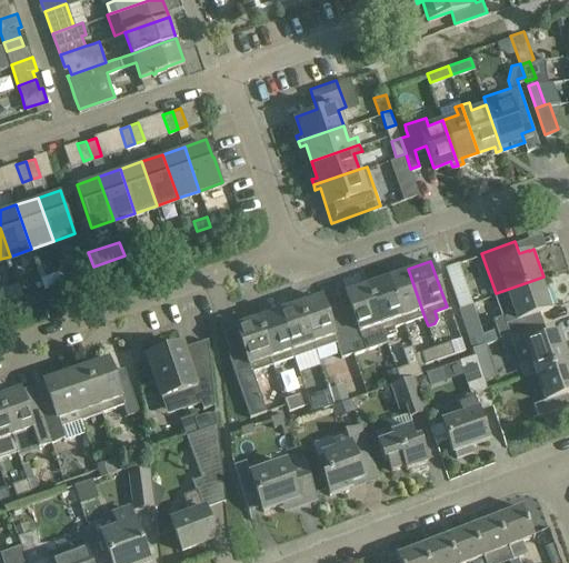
[(458,261),(446,265),(459,305),(472,301),(458,261)]
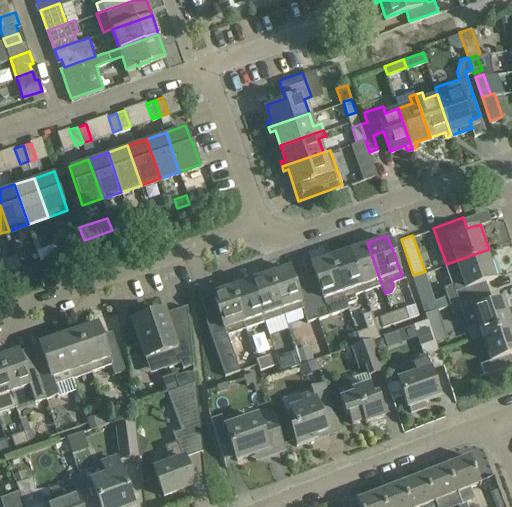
[(349,248),(363,289),(381,283),(367,242),(349,248)]
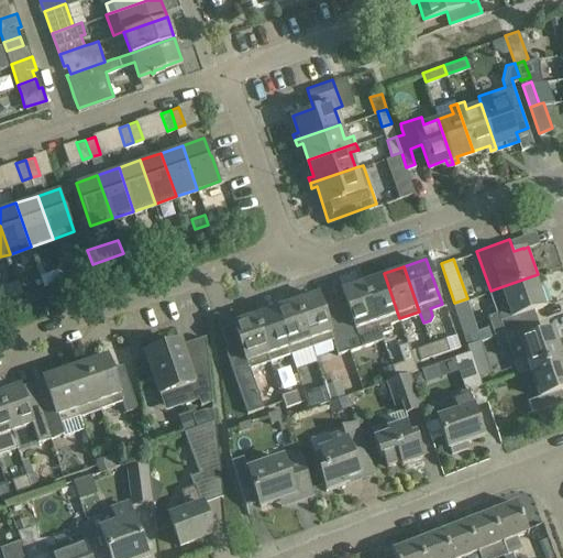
[(384,273),(363,281),(381,331),(390,328),(388,323),(399,318),(384,273)]
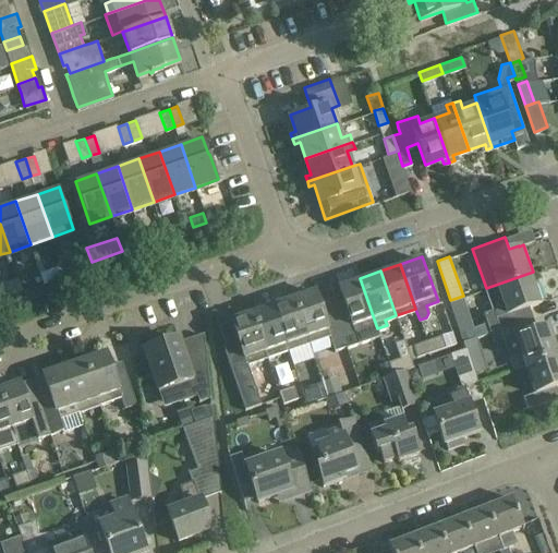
[(533,272),(486,288),(493,309),(483,312),(486,321),(461,329),(464,339),(532,316),(529,304),(538,301),(537,300),(542,299),(533,272)]
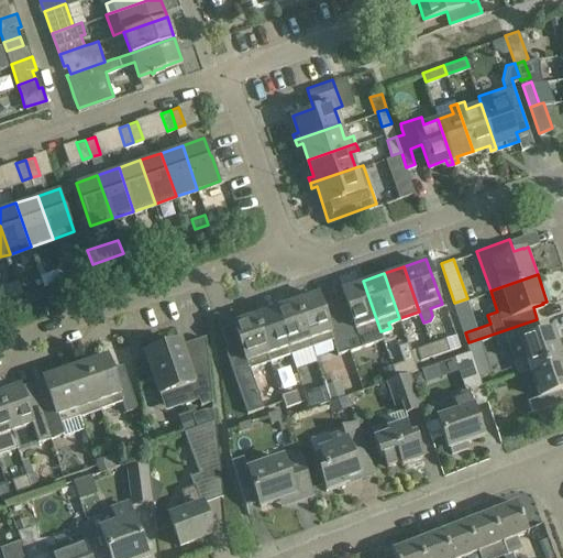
[(19,277),(0,283),(0,292),(2,298),(23,292),(19,277)]
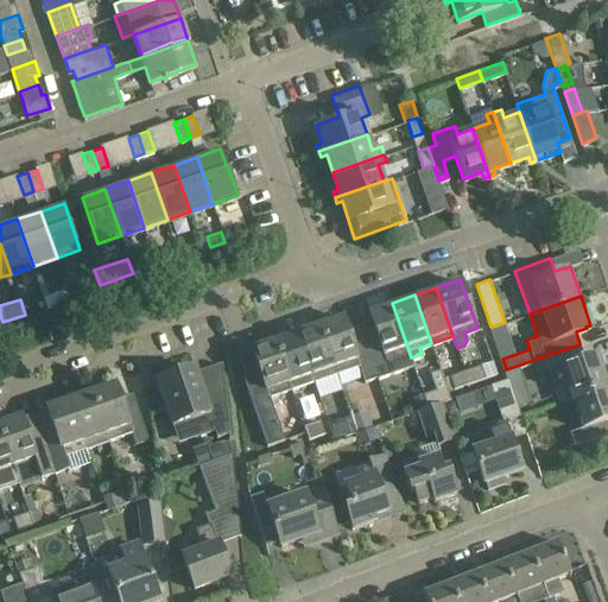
[(372,318),(360,322),(378,374),(412,363),(411,359),(411,357),(392,303),(368,310),(372,318)]
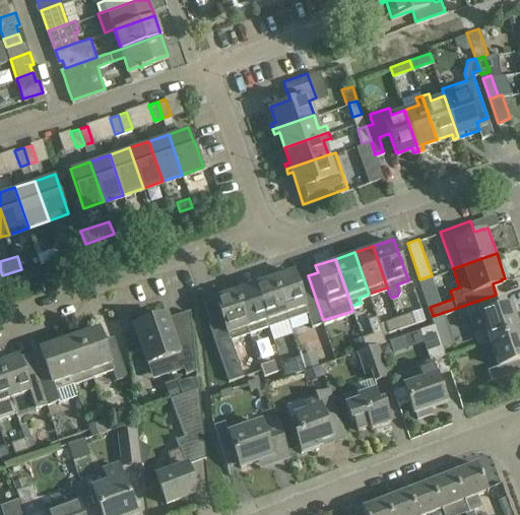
[(312,324),(323,320),(308,275),(297,279),(293,269),(272,276),(286,318),(307,311),(312,324)]
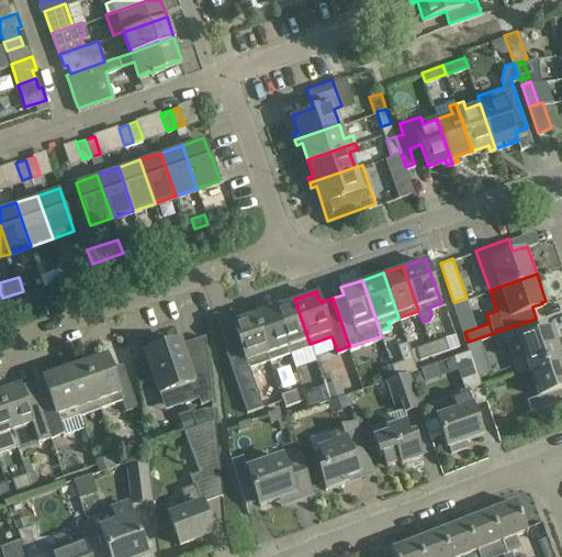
[(294,299),(274,305),(280,323),(290,351),(295,366),(315,359),(310,344),(294,299)]
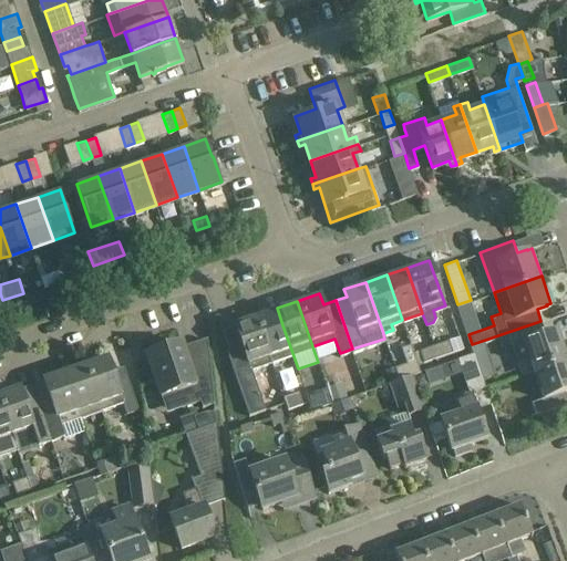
[(474,313),(470,301),(459,305),(462,318),(474,313)]
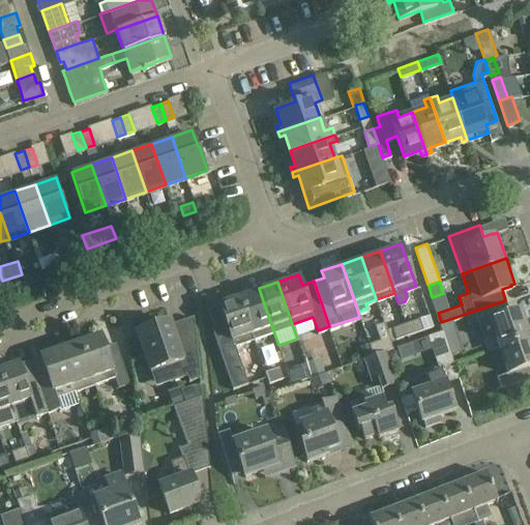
[(239,295),(254,338),(273,330),(259,288),(239,295)]
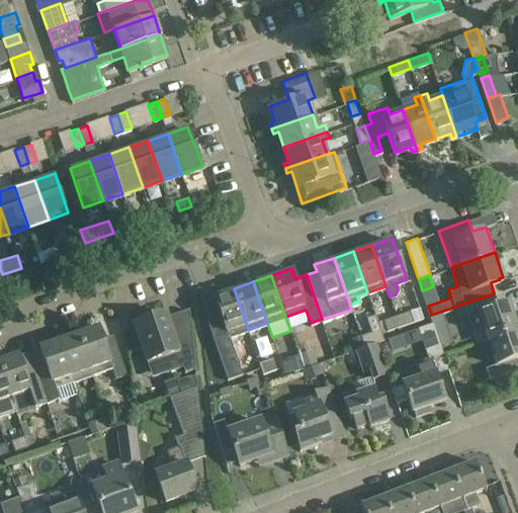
[(222,315),(207,320),(228,378),(243,373),(230,336),(248,330),(234,288),(226,290),(225,287),(216,291),(217,294),(214,294),(222,315)]
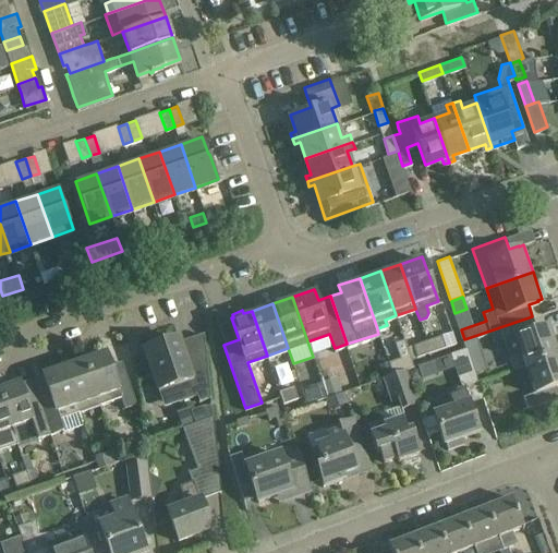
[(536,327),(532,316),(464,339),(488,332),(493,344),(504,339),(504,340),(516,336),(521,351),(508,356),(512,368),(524,363),(557,351),(557,345),(550,324),(546,325),(546,324),(536,327)]
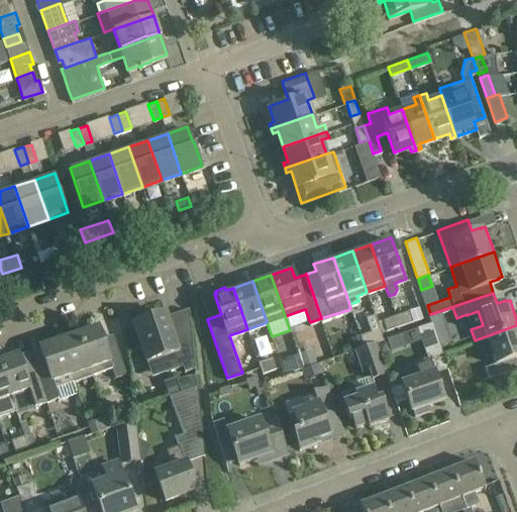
[(137,320),(133,322),(146,360),(161,354),(167,370),(182,365),(184,370),(193,367),(195,367),(188,307),(187,307),(190,333),(175,338),(165,311),(152,315),(152,313),(151,311),(135,317),(136,319),(137,320)]
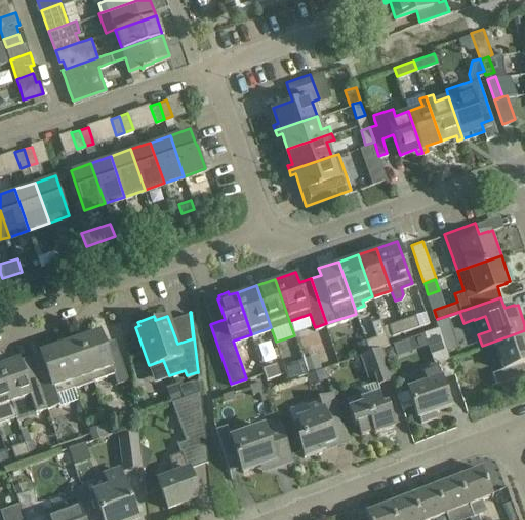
[(414,314),(401,318),(405,330),(418,325),(414,314)]
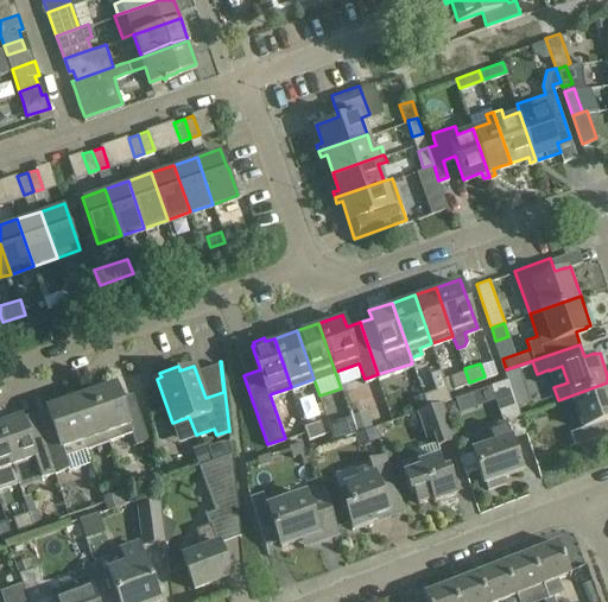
[(423,392),(428,405),(441,400),(449,397),(447,390),(443,376),(442,376),(439,368),(430,372),(436,387),(423,392)]
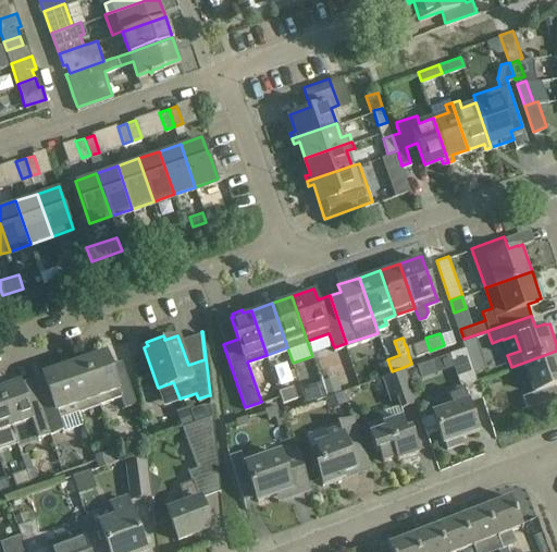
[(430,351),(425,338),(411,343),(406,345),(409,357),(430,351)]
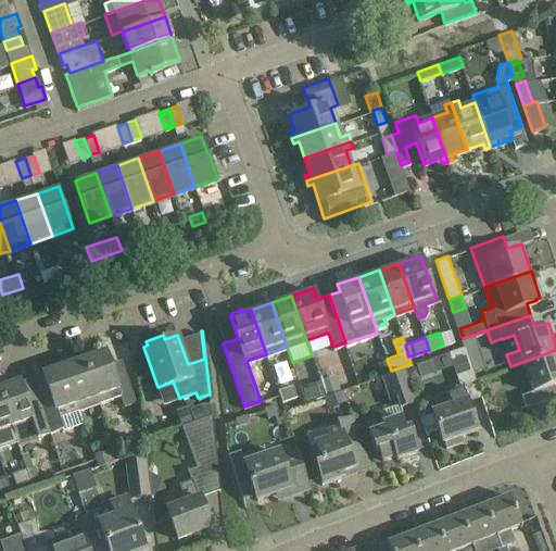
[(465,345),(447,350),(457,379),(475,373),(465,345)]
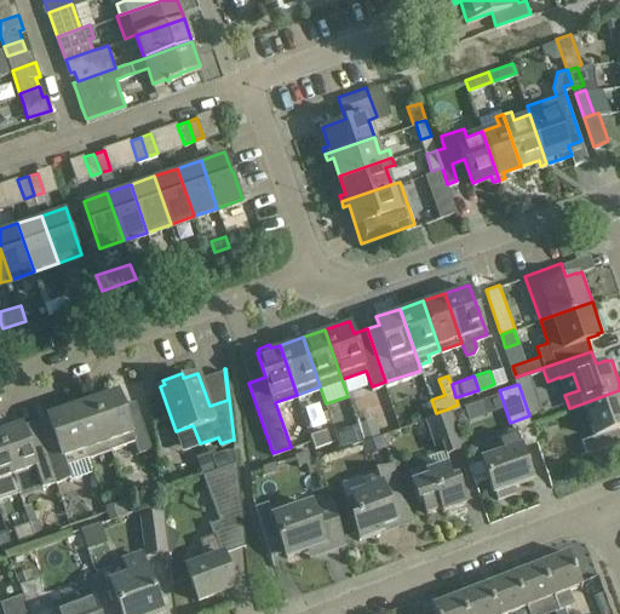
[(118,389),(93,397),(112,448),(135,440),(138,451),(151,446),(136,400),(122,403),(118,389)]
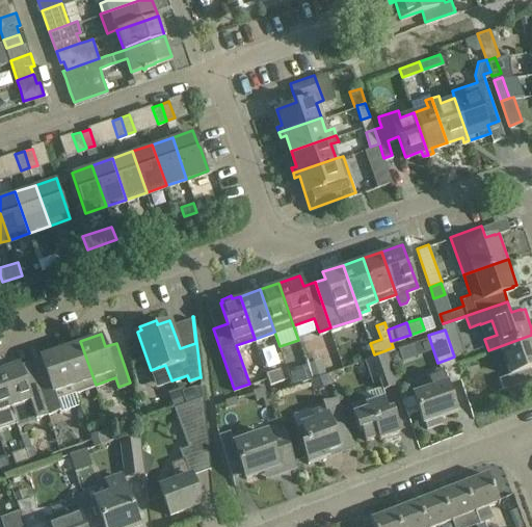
[(531,335),(488,350),(488,351),(501,347),(509,373),(499,377),(502,388),(531,377),(531,371),(530,366),(531,365),(531,335)]
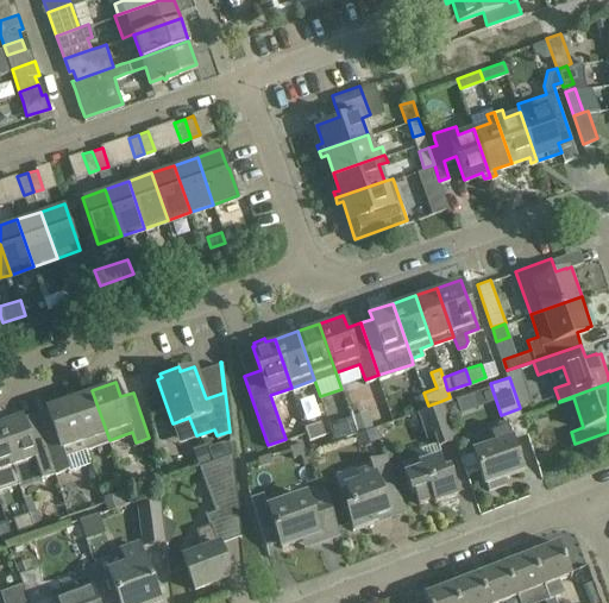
[(92,390),(69,397),(80,427),(87,447),(110,440),(92,390)]
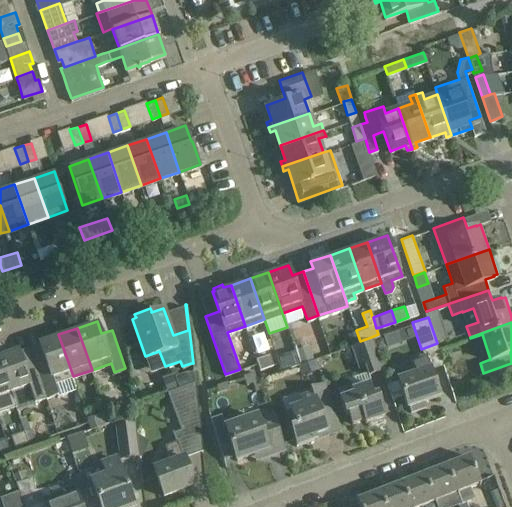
[(356,329),(348,332),(352,343),(360,341),(356,330),(356,329)]
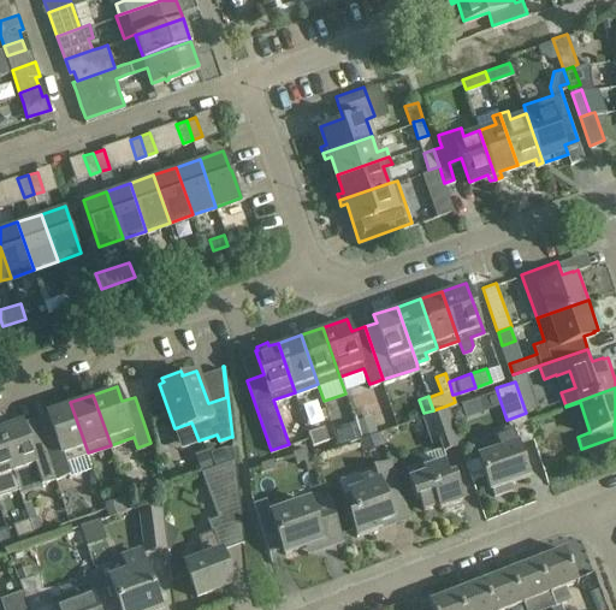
[(48,415),(36,419),(55,475),(92,463),(88,452),(81,432),(70,402),(47,410),(48,415)]
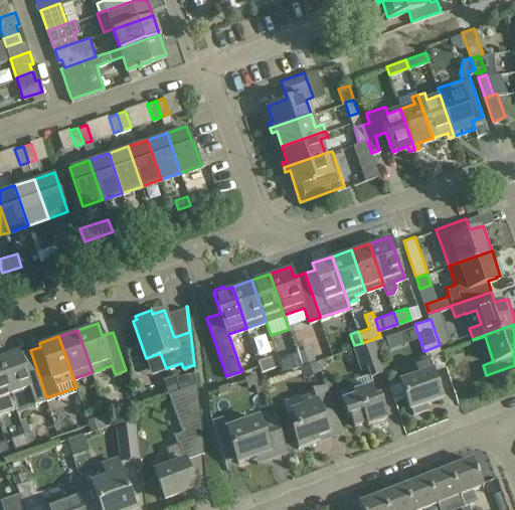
[(373,339),(362,343),(354,345),(353,346),(361,367),(367,365),(370,374),(383,369),(373,339)]
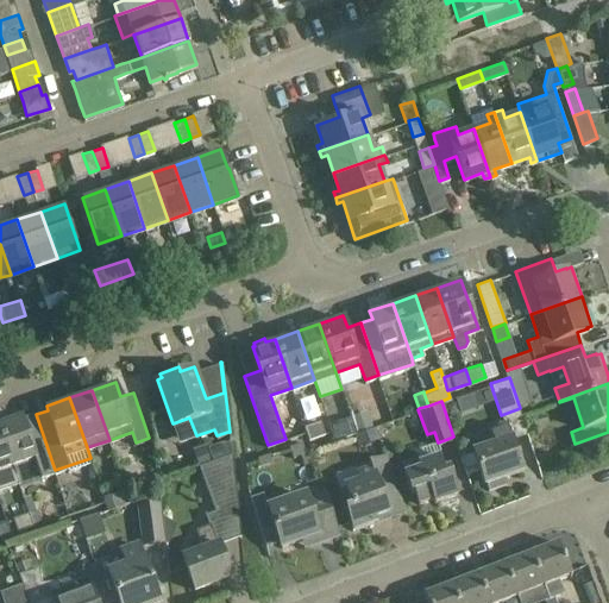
[(366,408),(351,414),(351,415),(356,431),(372,425),(366,408)]
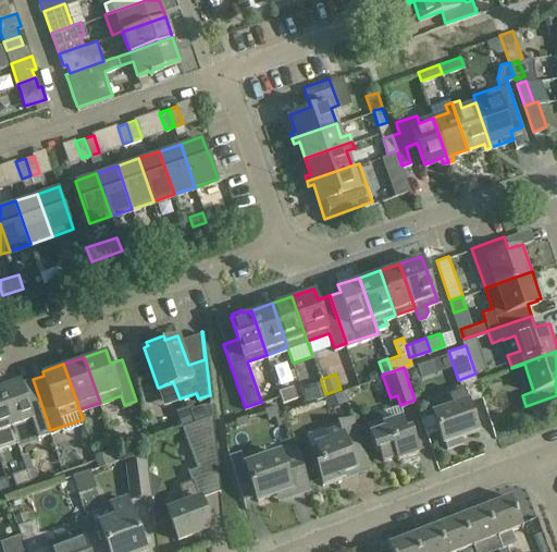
[(20,379),(0,385),(0,393),(13,432),(35,426),(38,434),(50,430),(33,379),(21,383),(20,379)]
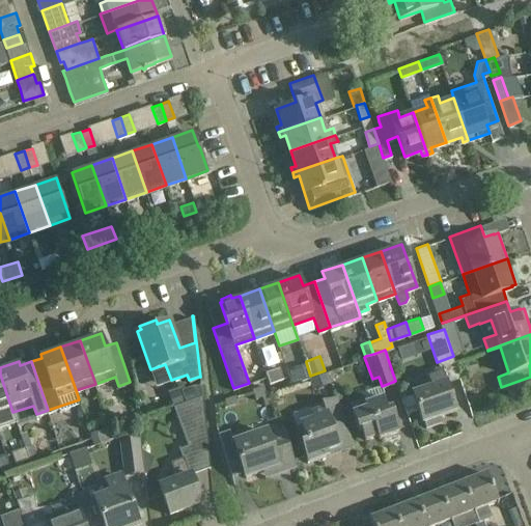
[(310,376),(306,362),(286,368),(291,382),(310,376)]
